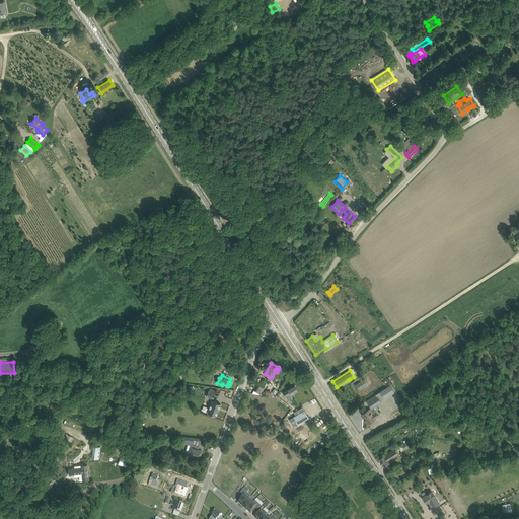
[(356,384),(359,390),(368,385),(365,379),(356,384)]
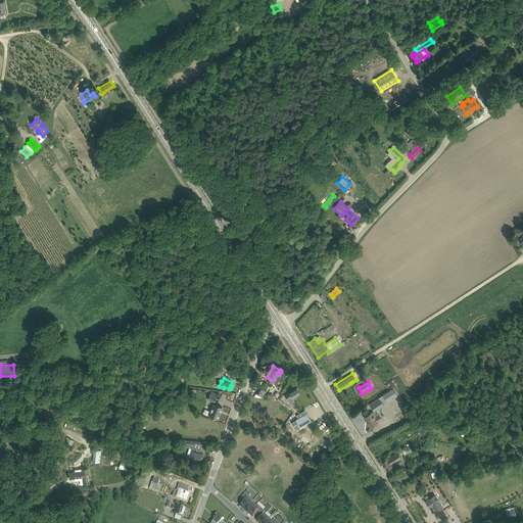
[(260,385),(256,393),(263,396),(267,389),(260,385)]
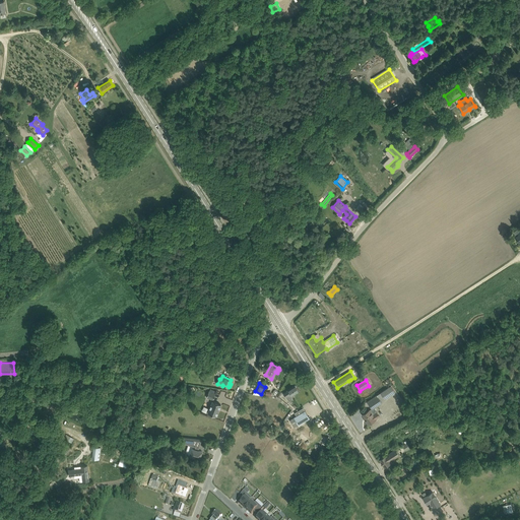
[(283,393),(285,397),(288,401),(294,397),(291,395),(299,391),(295,385),(288,389),(288,390),(283,393)]
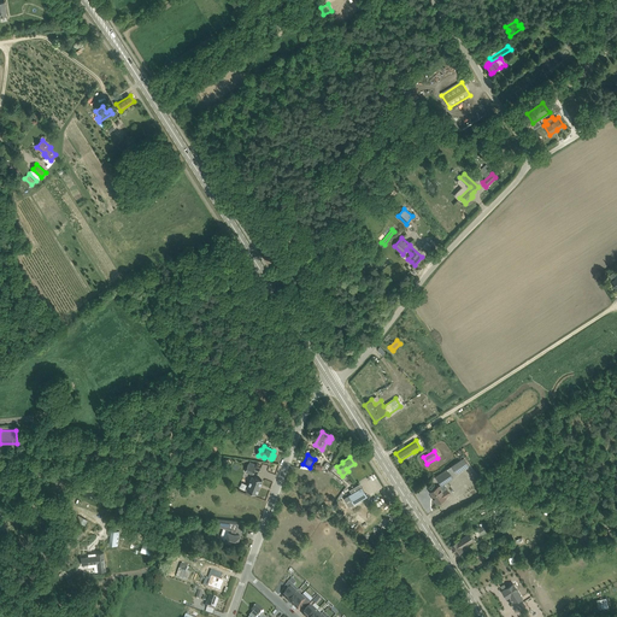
[(451,465),(457,474),(469,465),(464,457),(458,462),(458,460),(451,465)]
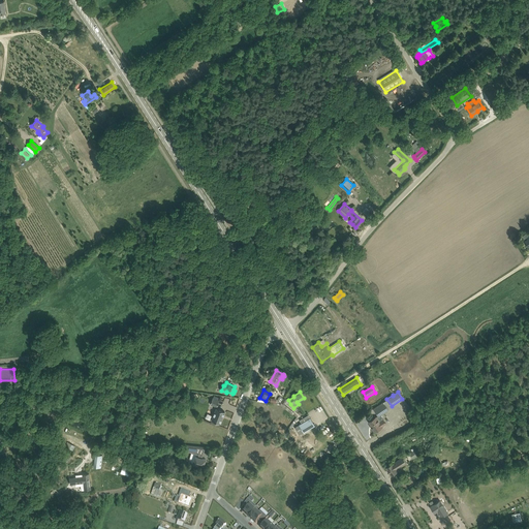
[(213,398),(210,404),(217,406),(219,400),(213,398)]
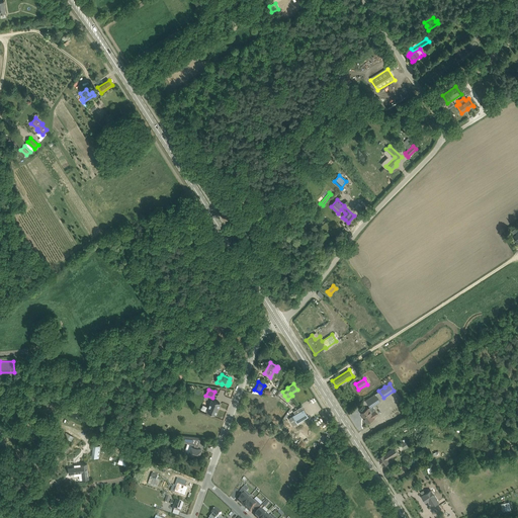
[(278,390),(275,395),(274,396),(275,398),(286,406),(288,404),(278,396),(281,391),(278,390)]
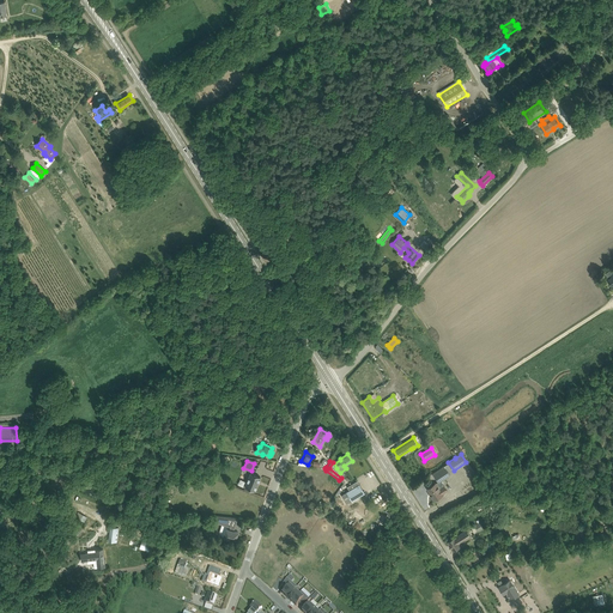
[(450,474),(444,466),(432,474),(438,483),(450,474)]
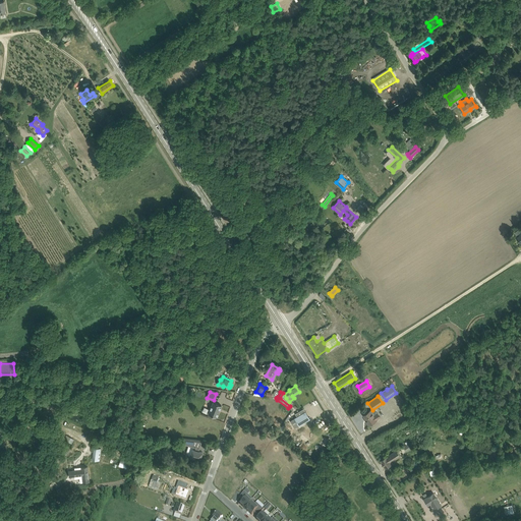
[(222,405),(219,404),(213,402),(209,413),(217,417),(222,405)]
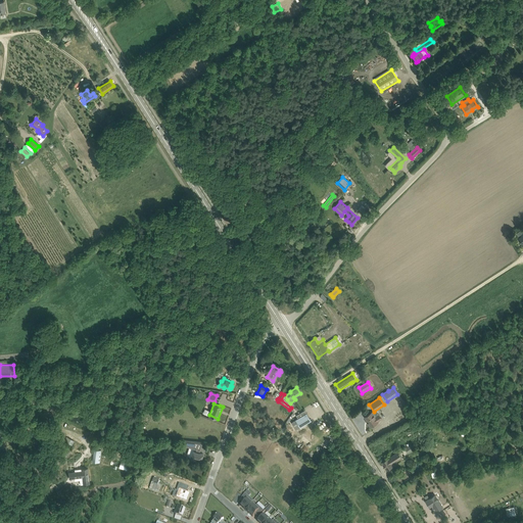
[(367,423),(370,427),(382,418),(380,415),(376,417),(372,411),(365,417),(368,422),(367,423)]
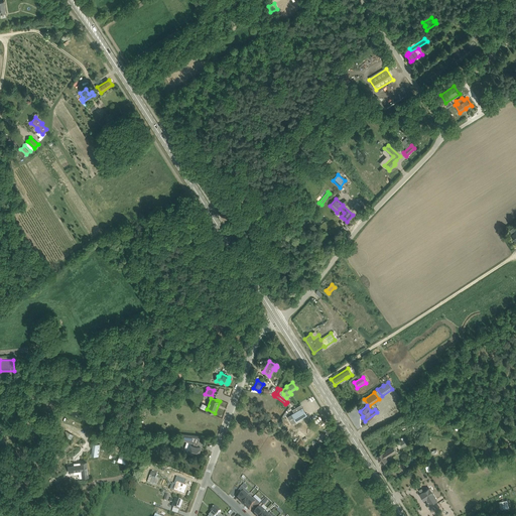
[(305,406),(294,413),(299,420),(309,413),(305,406)]
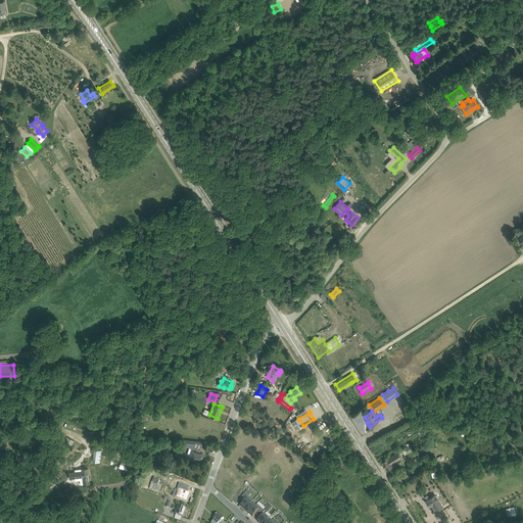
[(410,444),(405,448),(408,454),(411,453),(412,455),(415,453),(410,444)]
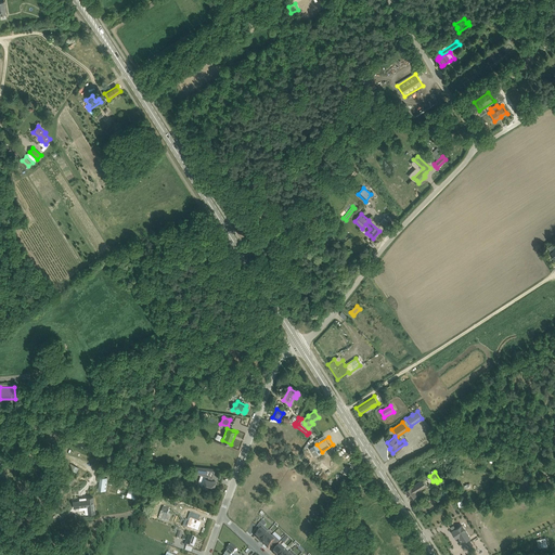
[(211,480),(213,477),(208,475),(207,478),(205,478),(202,488),(207,489),(207,488),(214,489),(216,481),(211,480)]
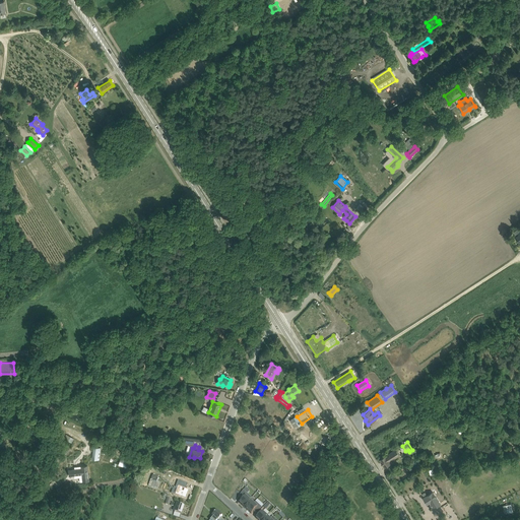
[(91,459),(100,460),(101,448),(93,447),(91,459)]
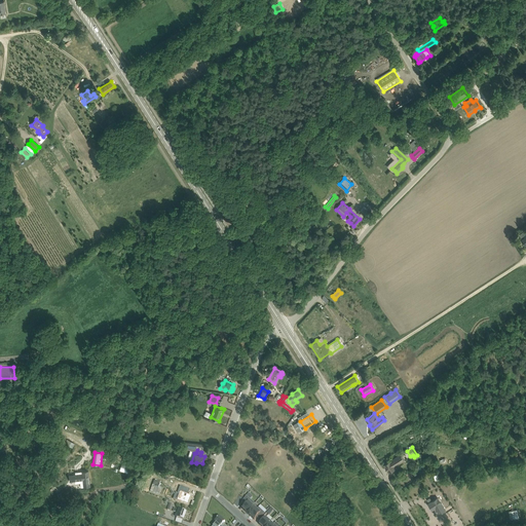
[(383,464),(388,473),(395,468),(393,466),(404,459),(400,454),(383,464)]
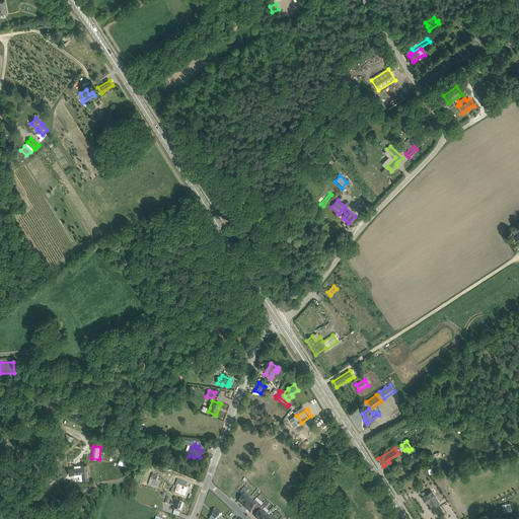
[(69,475),(69,477),(74,476),(79,476),(80,480),(82,480),(89,479),(87,464),(81,464),(81,467),(68,468),(69,475)]
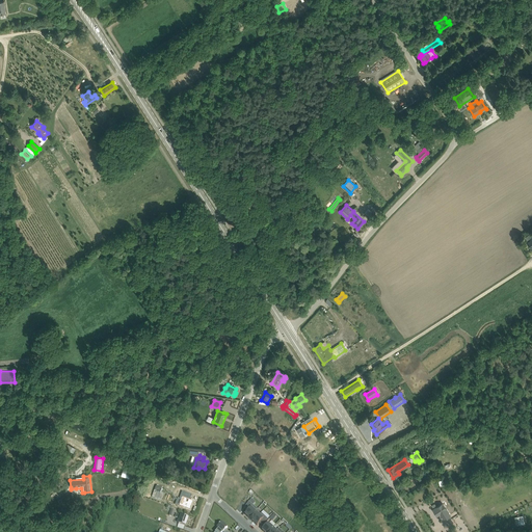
[(186,509),(190,510),(193,502),(189,500),(191,496),(182,491),(180,499),(182,500),(179,506),(183,508),(186,509)]
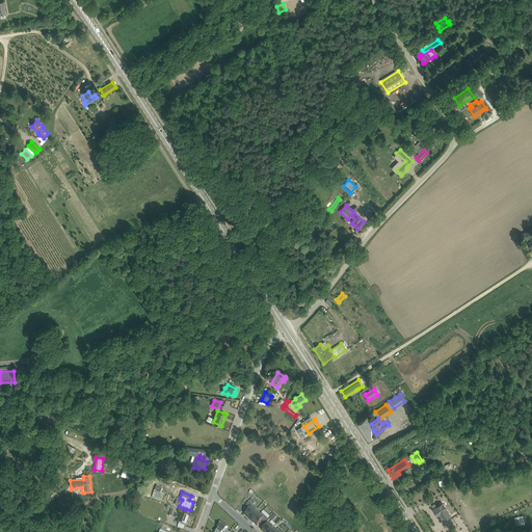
[(436,497),(426,503),(430,509),(434,507),(437,513),(444,509),(436,497)]
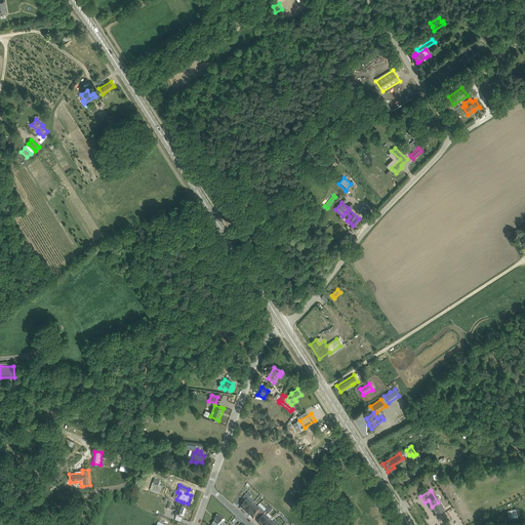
[(247,500),(241,508),(245,512),(251,505),(247,500)]
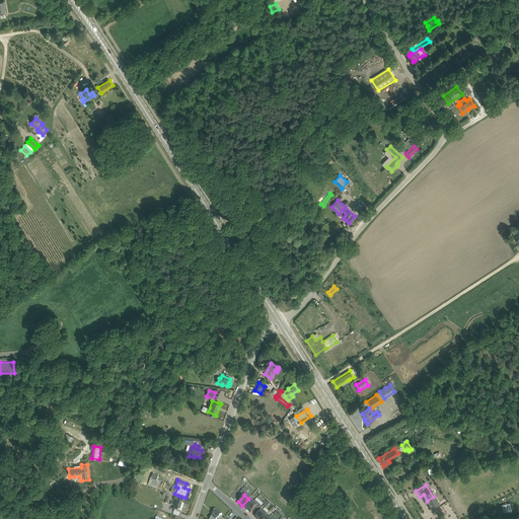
[(248,499),(242,506),(246,509),(252,502),(248,499)]
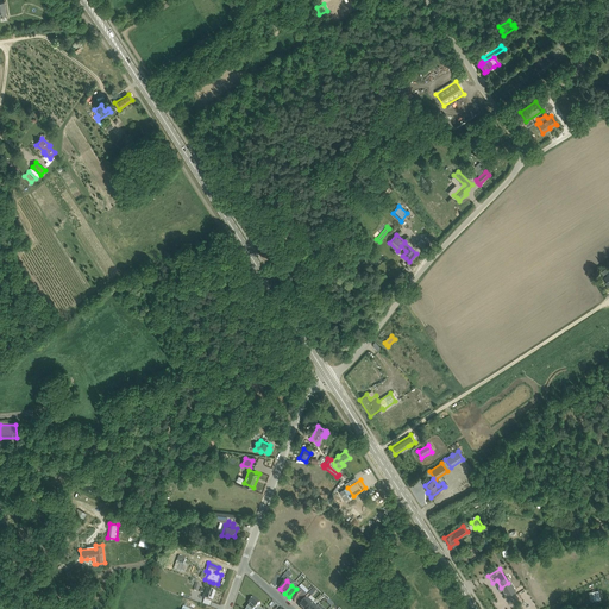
[(206,595),(205,600),(213,603),(215,594),(202,589),(201,592),(206,595)]
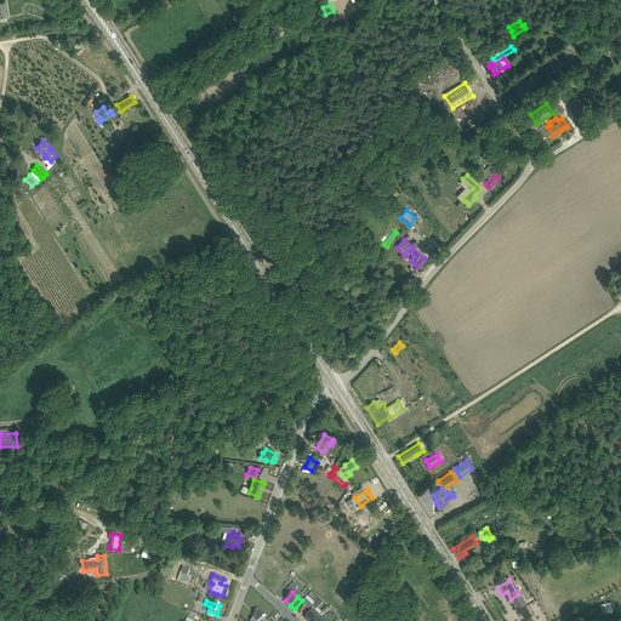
[(302,600),(295,609),(300,614),(307,605),(302,600)]
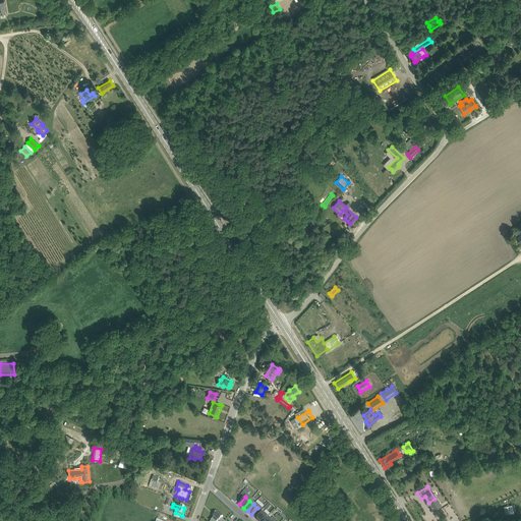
[(218,520),(224,520),(222,519),(223,517),(217,512),(213,516),(215,518),(211,520),(218,520),(219,520),(218,520)]
